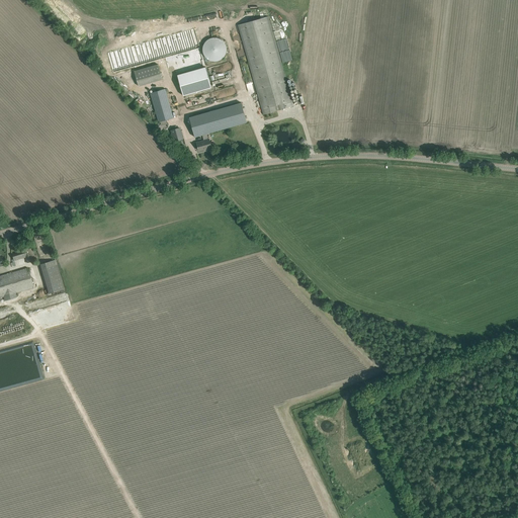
[(238,25),(263,114),(293,106),(268,16),(238,25)]
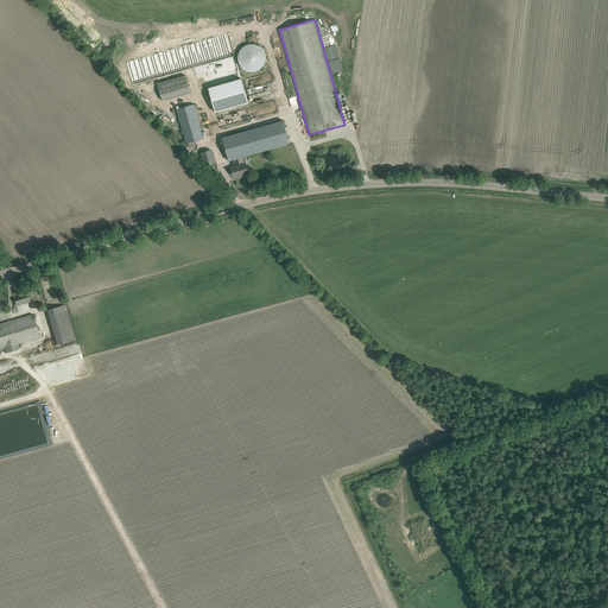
[(230,32),(128,58),(134,82),(195,65),(201,87),(238,76),(233,56),(236,55),(230,32)]
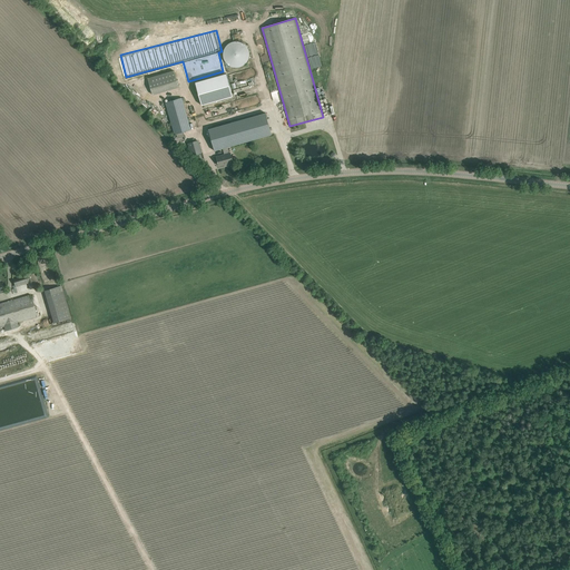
[(232,43),(227,47),(224,52),(224,59),(227,65),(232,68),(238,69),(244,67),(248,62),(251,56),(248,50),(245,45),(238,42),(232,43)]
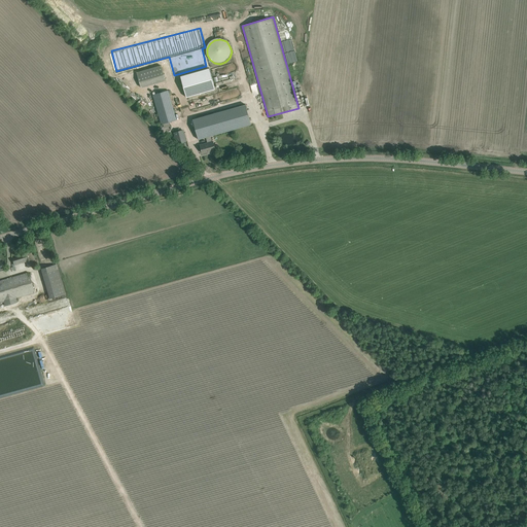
[(141,88),(166,81),(162,66),(137,72),(141,88)]
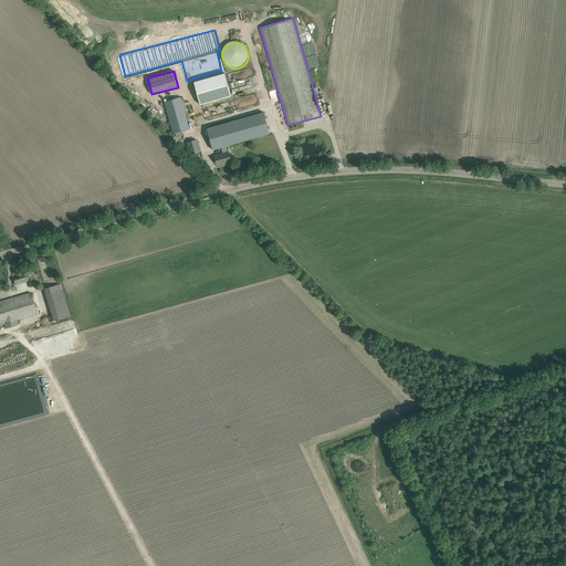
[(224,73),(200,81),(206,103),(231,96),(224,73)]
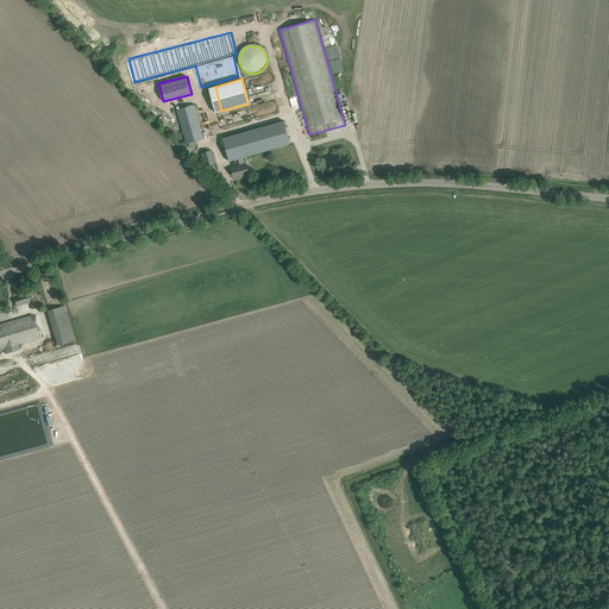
[(186,144),(205,139),(194,105),(176,110),(186,144)]
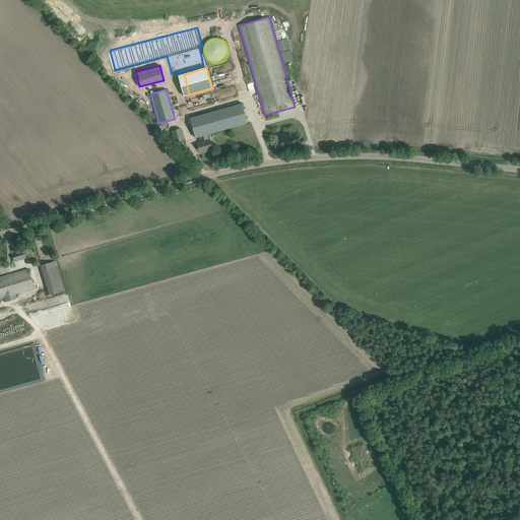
[(242,104),(190,118),(196,137),(196,138),(203,135),(207,134),(248,123),(242,104)]
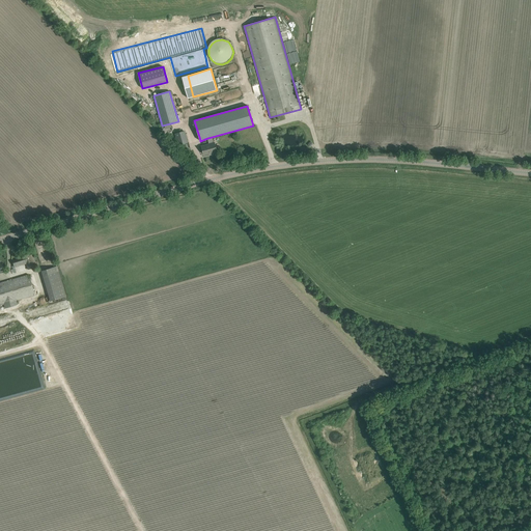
[(185,132),(175,134),(179,145),(188,143),(185,132)]
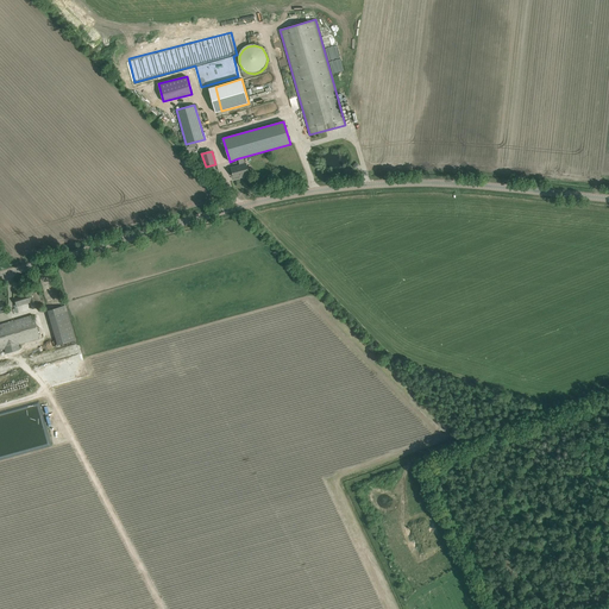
[(240,165),(231,168),(233,177),(243,174),(244,175),(249,174),(246,163),(244,164),(243,157),(238,158),(240,165)]
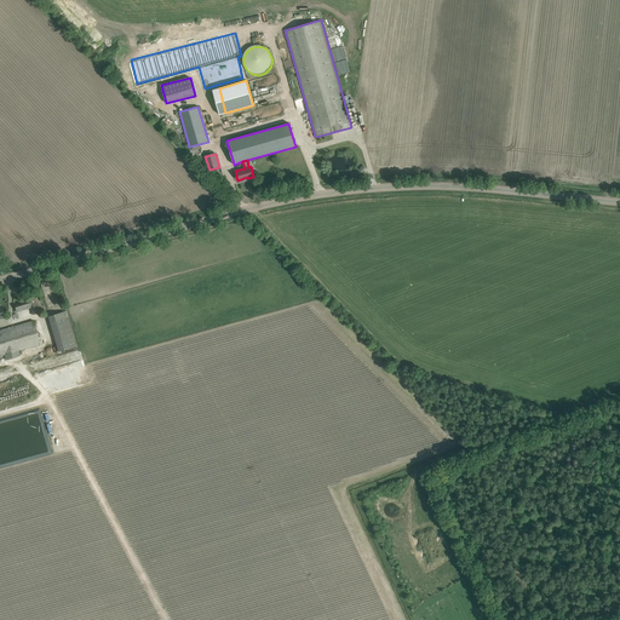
[(28,300),(15,304),(16,310),(13,310),(17,319),(18,319),(17,313),(30,309),(32,315),(44,311),(39,297),(28,300)]
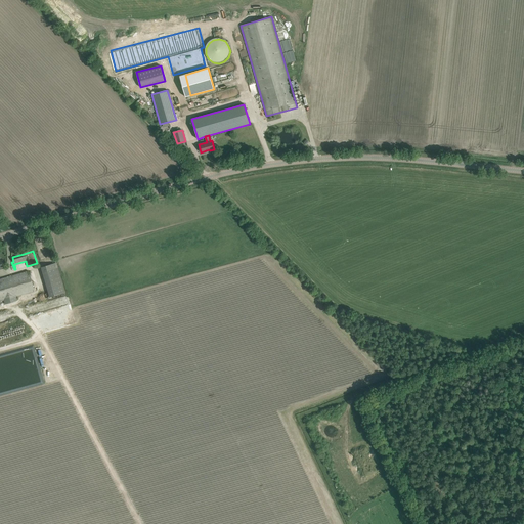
[(49,297),(64,293),(56,262),(40,267),(49,297)]
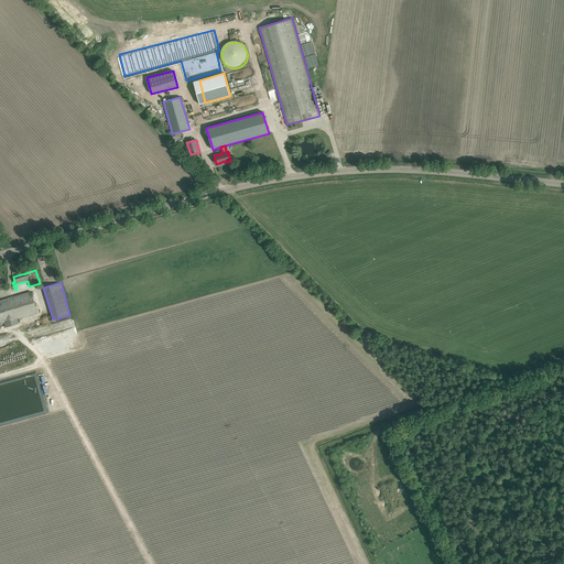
[(19,324),(17,318),(36,313),(30,292),(0,300),(0,323),(3,323),(4,328),(19,324)]
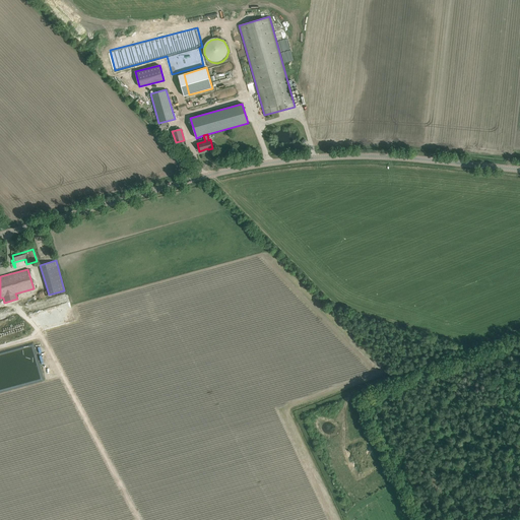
All buildings are outlined.
